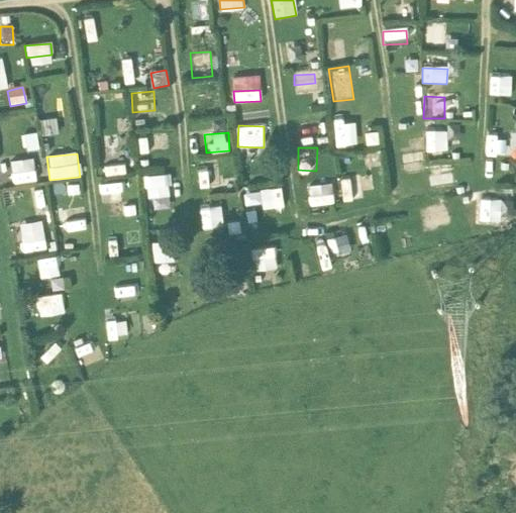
[(105,177),(125,174),(122,155),(102,158),(105,177)]
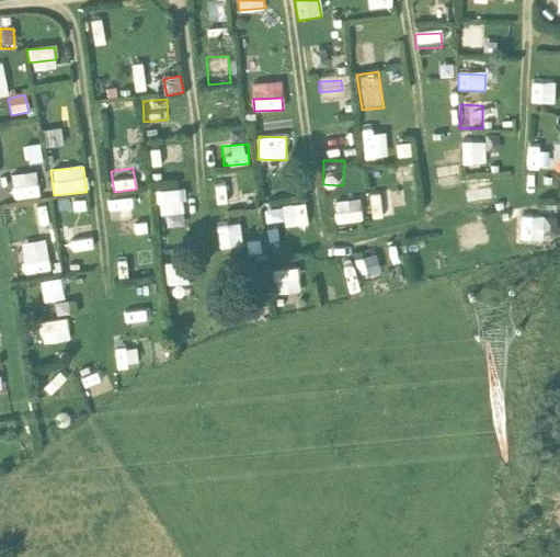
[(37,174),(12,175),(13,200),(38,199),(37,174)]
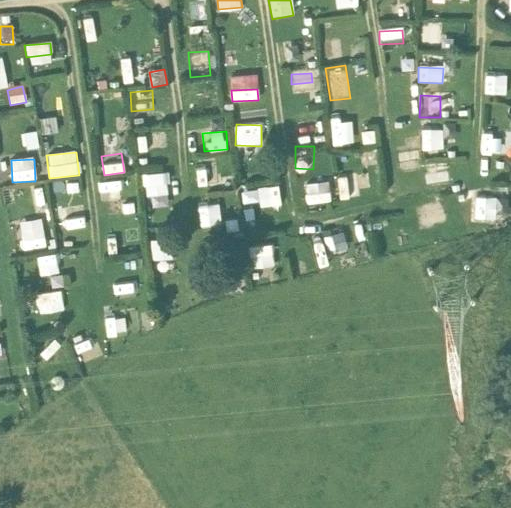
[(195,168),(197,186),(217,183),(215,166),(195,168)]
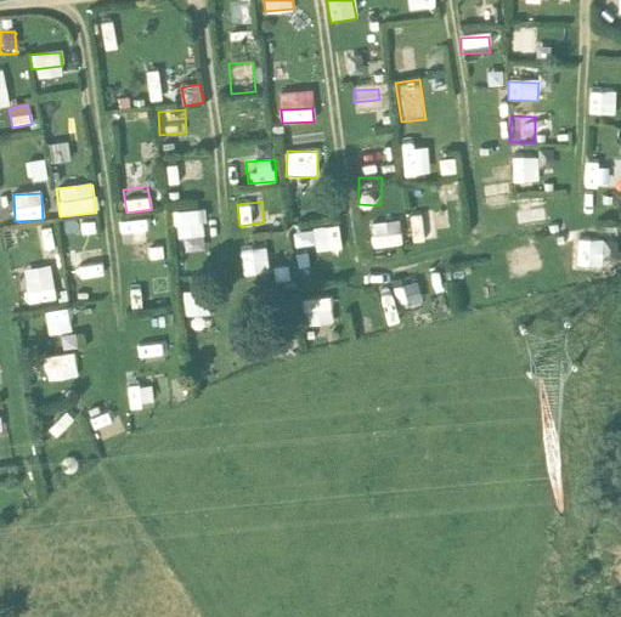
[(173,211),(175,238),(207,237),(204,209),(173,211)]
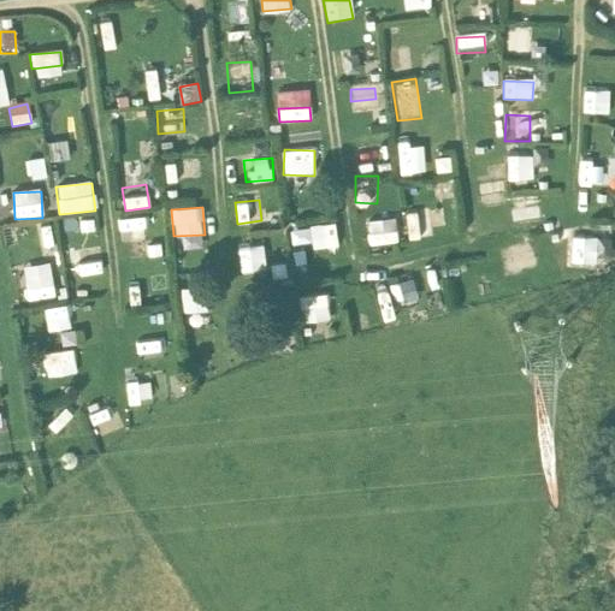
[(429,211),(404,215),(409,242),(433,237),(429,211)]
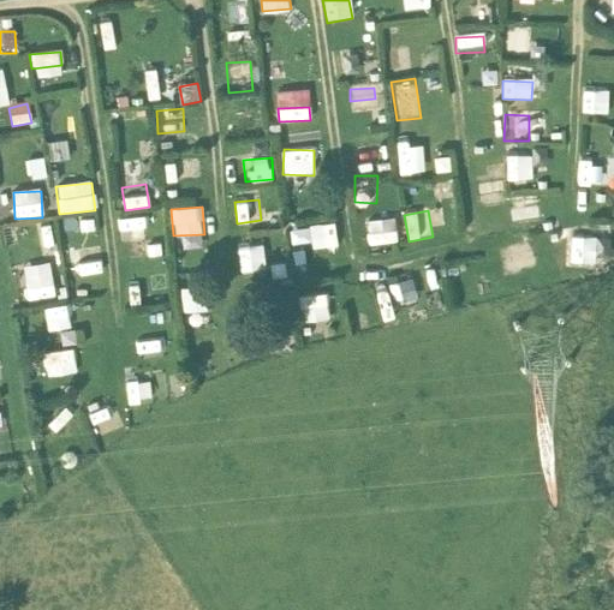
[(118,223),(120,233),(142,229),(141,219),(118,223)]
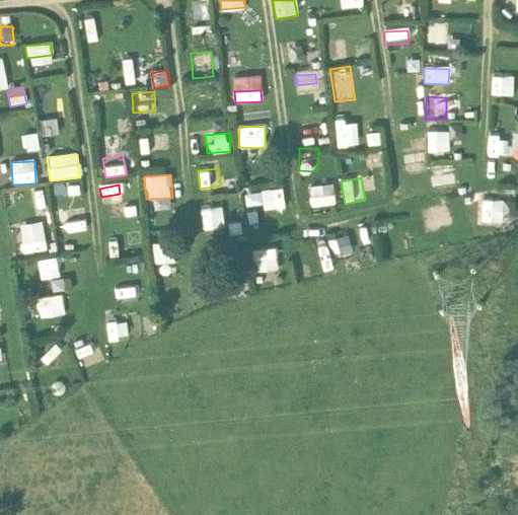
[(310,207),(335,205),(333,185),(309,187),(310,207)]
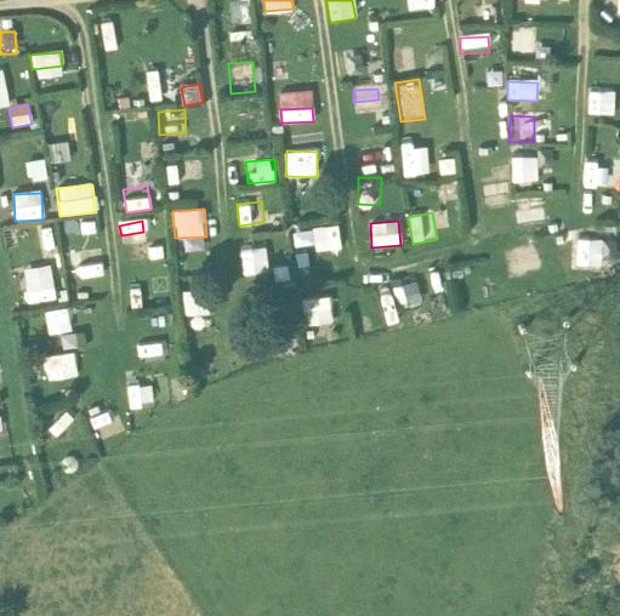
[(579,238),(555,241),(556,252),(580,249),(579,238)]
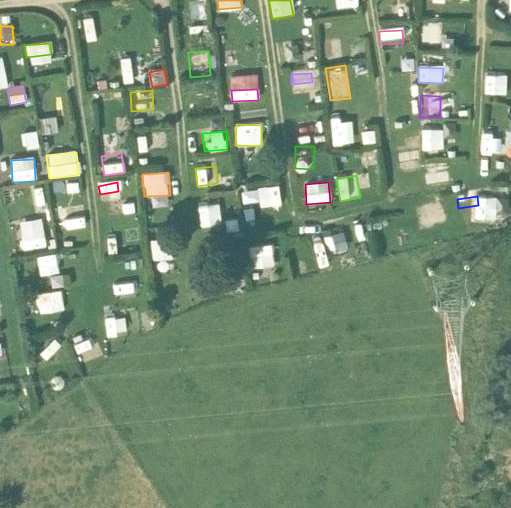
[(223,202),(209,202),(208,226),(223,226),(223,202)]
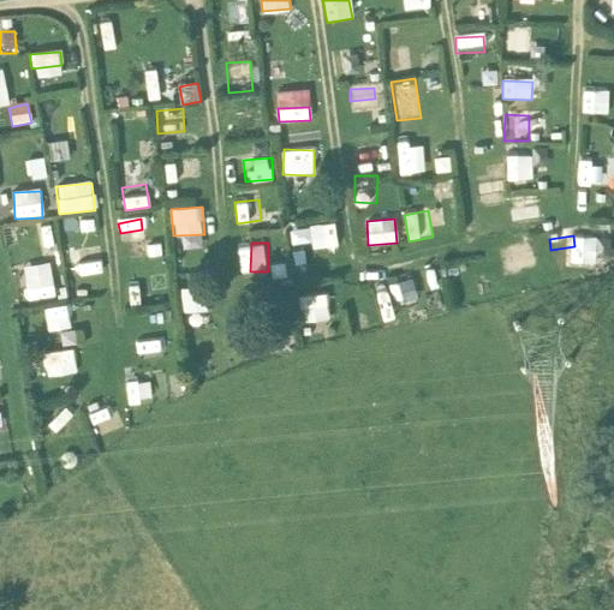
[(249,245),(239,245),(239,270),(249,270),(249,245)]
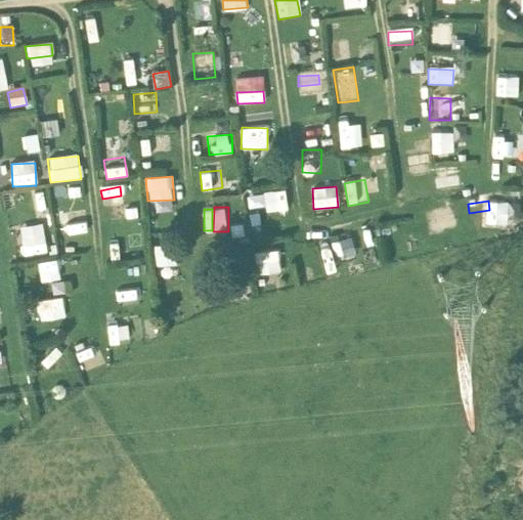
[(24,257),(46,254),(43,233),(22,236),(24,257)]
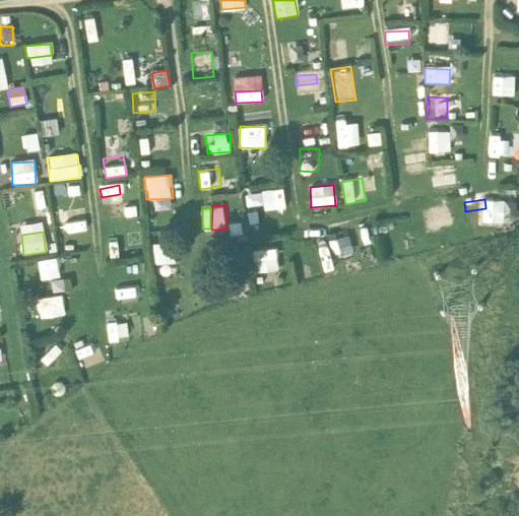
[(346,239),(328,242),(332,263),(350,260),(346,239)]
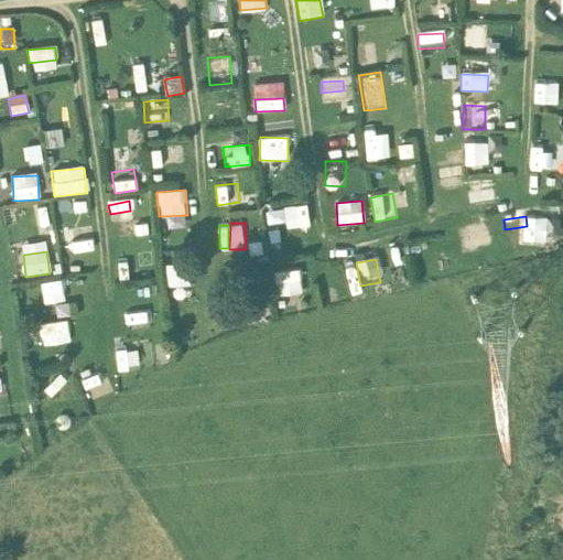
[(165,265),(166,287),(188,286),(187,264),(165,265)]
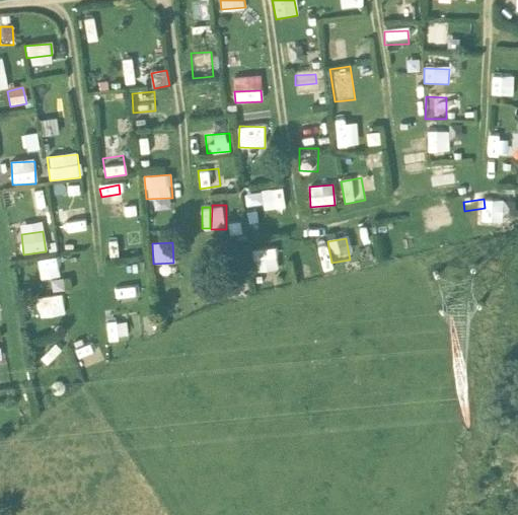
[(56,261),(39,264),(40,276),(58,273),(56,261)]
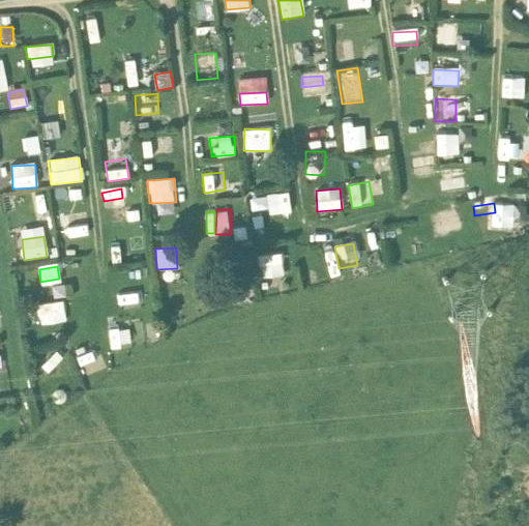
[(60,303),(35,304),(36,323),(61,322),(60,303)]
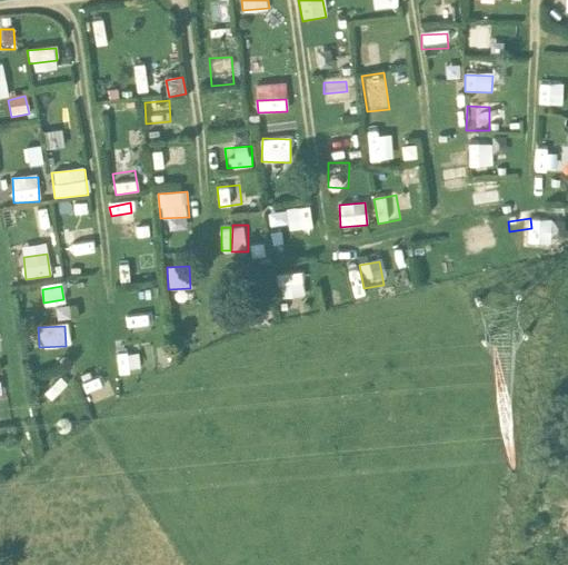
[(118,374),(140,373),(139,355),(117,356),(118,374)]
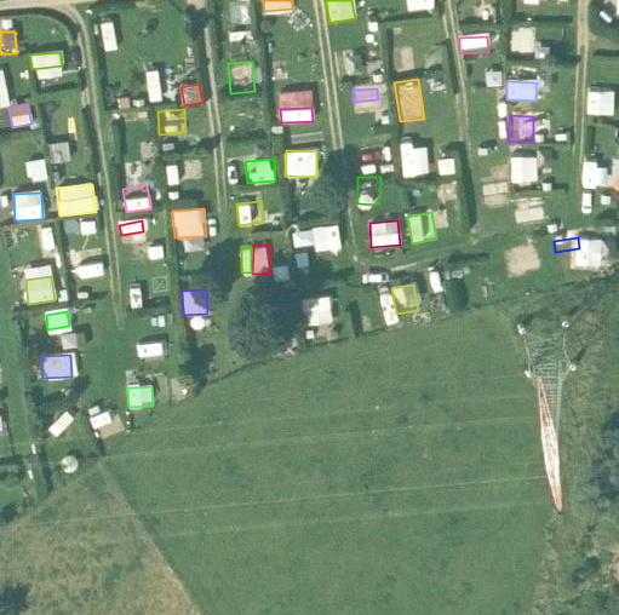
[(91,419),(98,441),(124,432),(116,411),(91,419)]
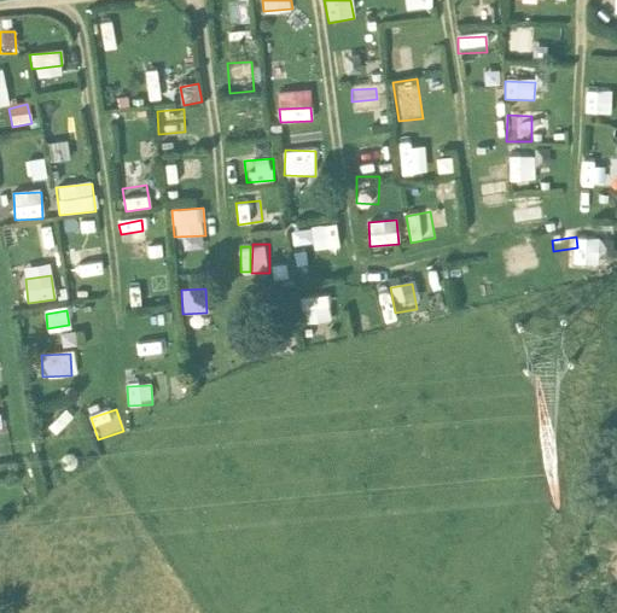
[(36,422),(48,445),(65,437),(53,414),(36,422)]
